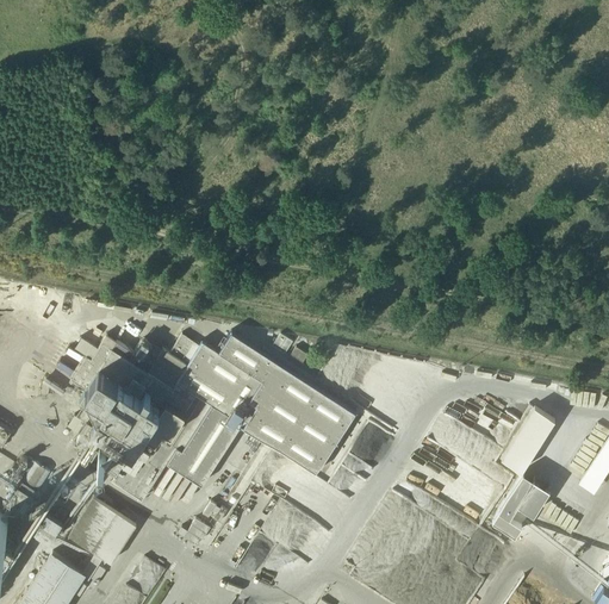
[(72,380),(70,384),(76,387),(80,390),(85,392),(81,399),(89,404),(80,419),(81,421),(85,423),(79,433),(81,434),(79,437),(75,443),(82,448),(85,443),(94,449),(112,460),(105,471),(107,472),(106,475),(113,480),(111,484),(141,504),(166,466),(200,487),(240,428),(317,478),(358,416),(231,335),(218,355),(202,344),(198,349),(181,337),(169,356),(162,352),(151,344),(142,340),(132,355),(104,337),(99,347),(97,350),(89,361),(85,359),(72,380)]
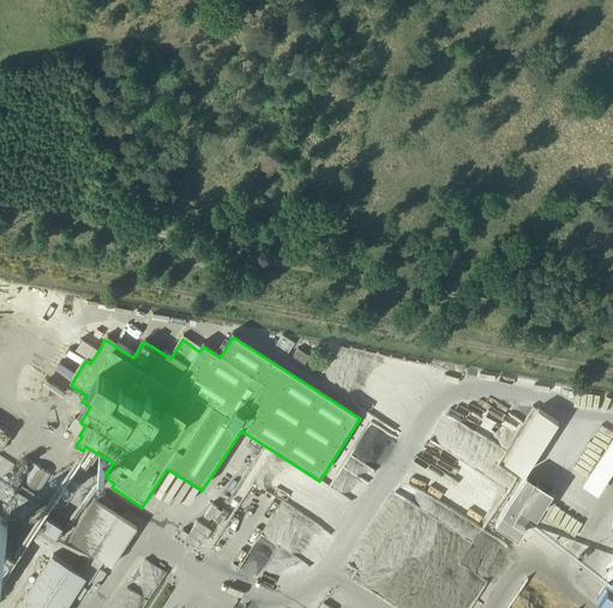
[(296,353),(292,361),(304,369),(310,361),(296,353)]
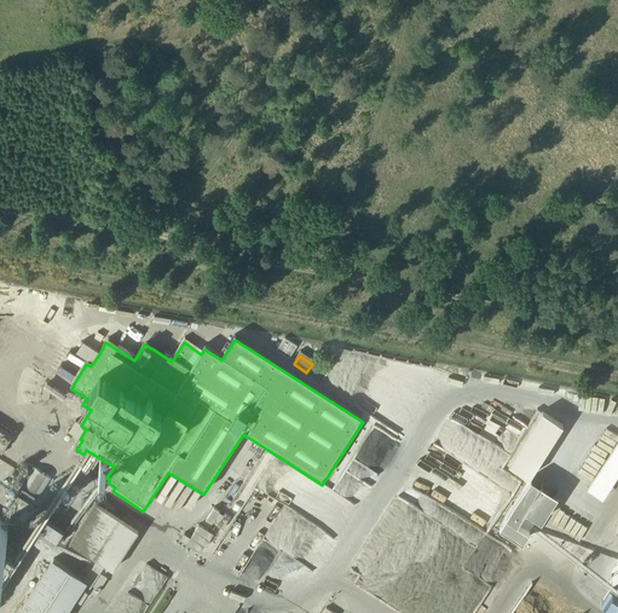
[(508,470),(530,484),(562,431),(542,418),(508,470)]
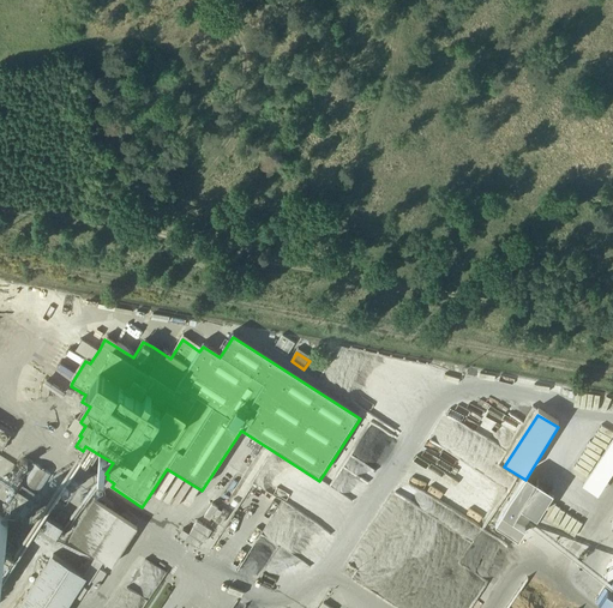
[(0,452),(1,453),(11,438),(0,432),(0,452)]
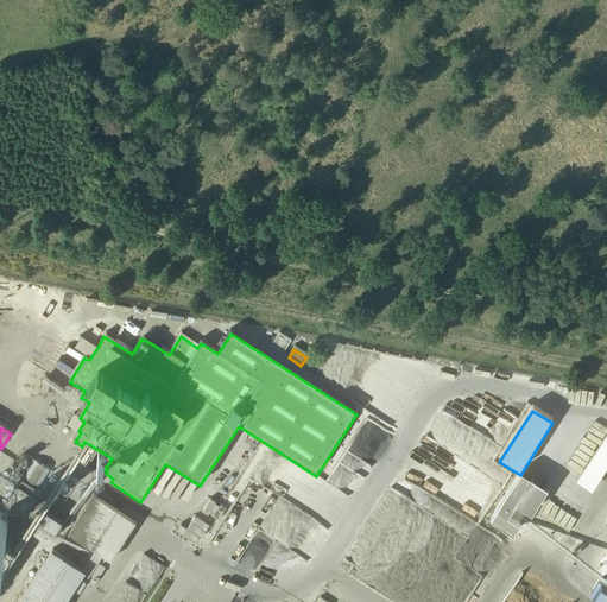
[(606,441),(577,485),(593,495),(606,473),(606,441)]
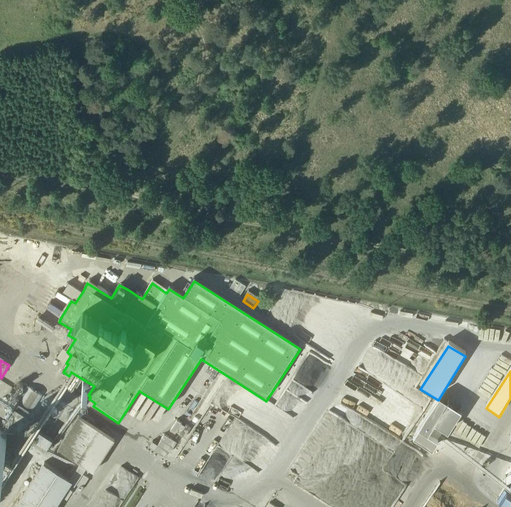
[(12,404),(17,407),(5,425),(22,437),(34,418),(31,416),(42,399),(23,387),(12,404)]
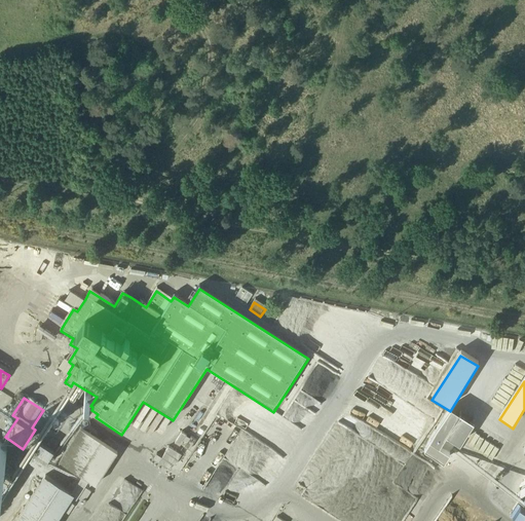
[(473,425),(458,416),(450,411),(423,452),(443,463),(448,455),(438,449),(445,438),(459,447),(473,425)]
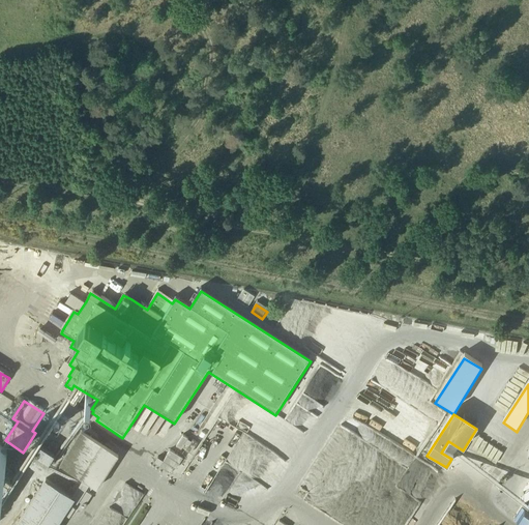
[(95,492),(117,459),(80,435),(58,468),(95,492)]
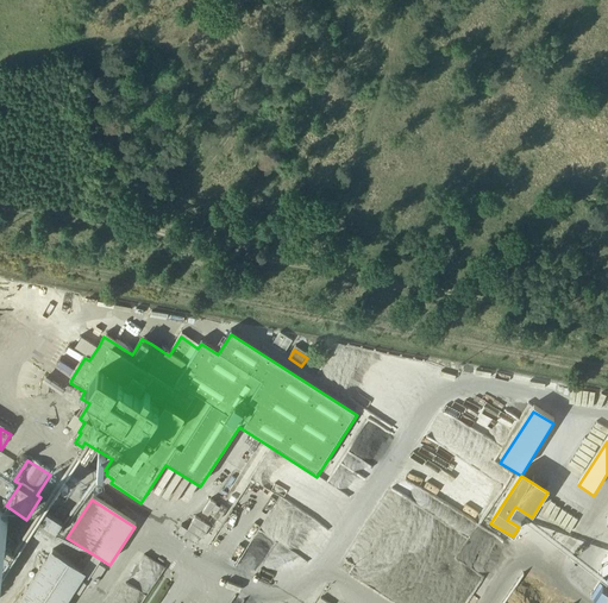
[(45,515),(32,535),(49,546),(62,526),(45,515)]
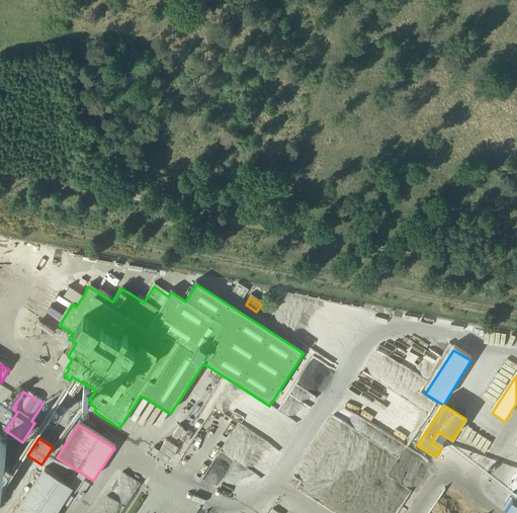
[(168,459),(174,449),(164,443),(158,452),(168,459)]
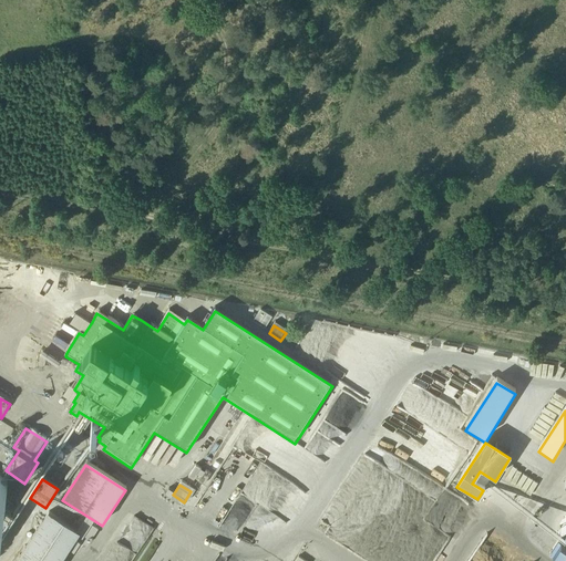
[(76,532),(71,529),(48,513),(16,560),(61,560),(68,551),(73,554),(79,546),(86,550),(98,532),(90,528),(94,522),(86,518),(83,522),(76,532)]
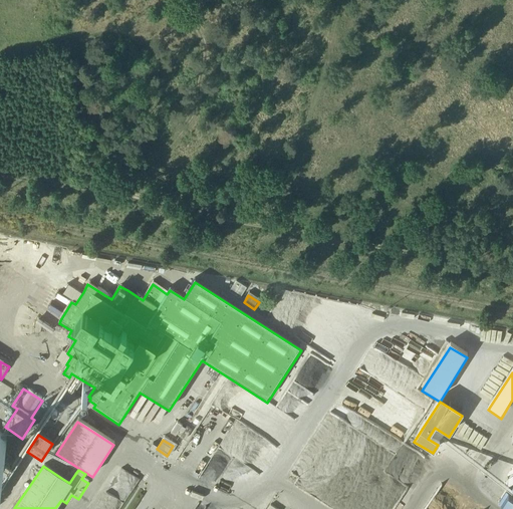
[(127,491),(133,494),(139,482),(122,475),(119,481),(130,486),(127,491)]
